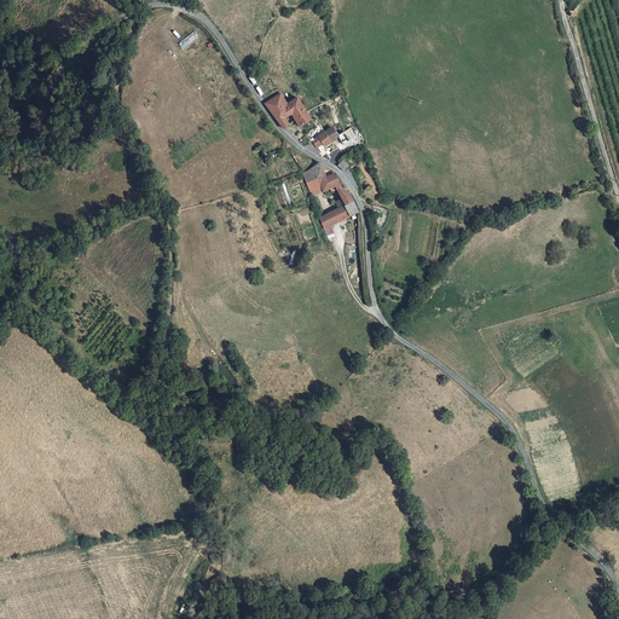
[(296,120),(300,127),(311,120),(307,113),(299,98),(288,105),(281,94),(265,104),(273,116),(283,128),(296,120)]
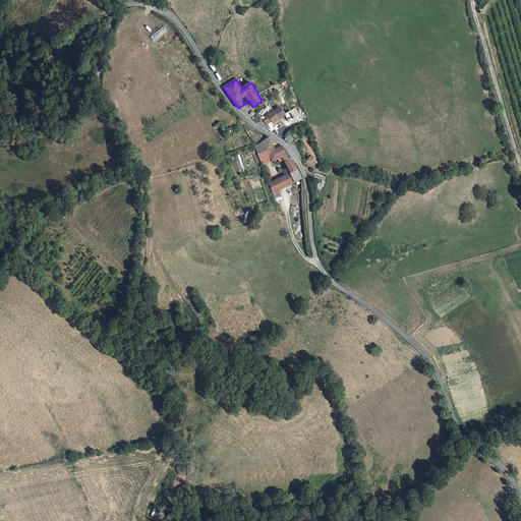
[(278,121),(285,115),(279,106),(272,111),(272,112),(263,118),(267,124),(276,118),(278,121)]
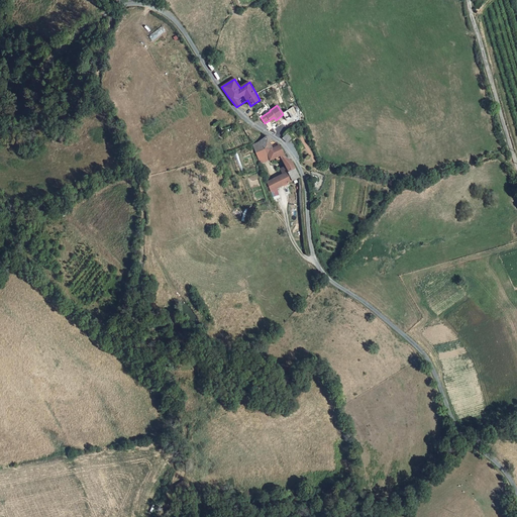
[(288,110),(283,114),(287,121),(292,117),(288,110)]
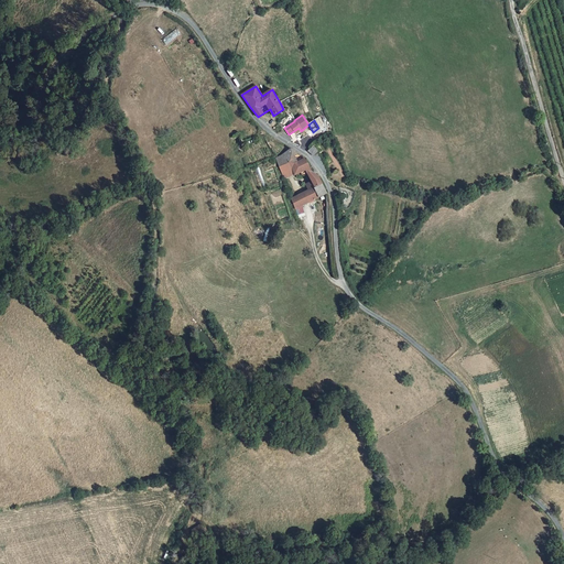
[(283,154),(294,175),(305,170),(307,174),(311,173),(310,170),(308,165),(307,162),(305,159),(292,149),(283,154)]
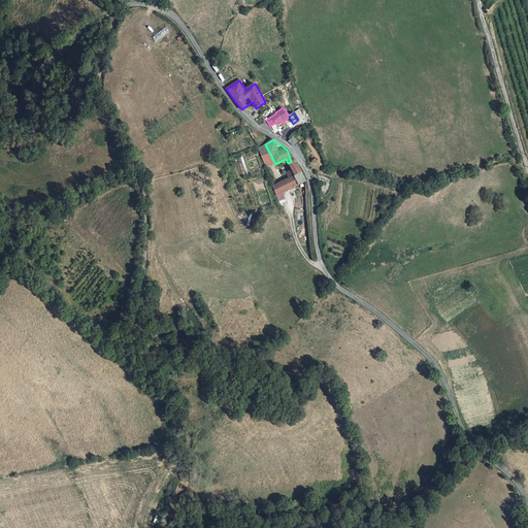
[(266,167),(275,164),(265,144),(258,147),(266,167)]
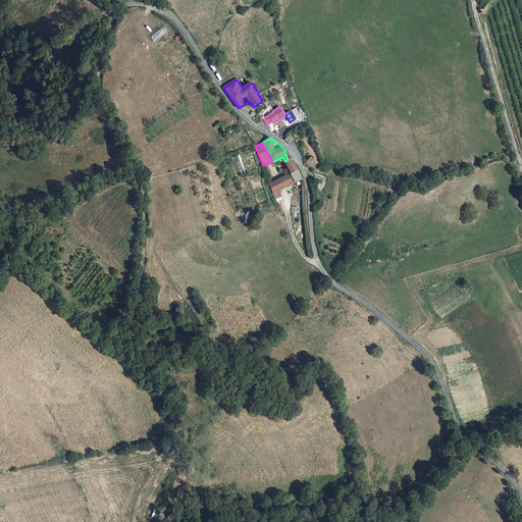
[(284,161),(289,168),(292,173),(286,175),(281,178),(284,188),(285,188),(289,186),(302,179),(295,163),(288,160),(284,161)]
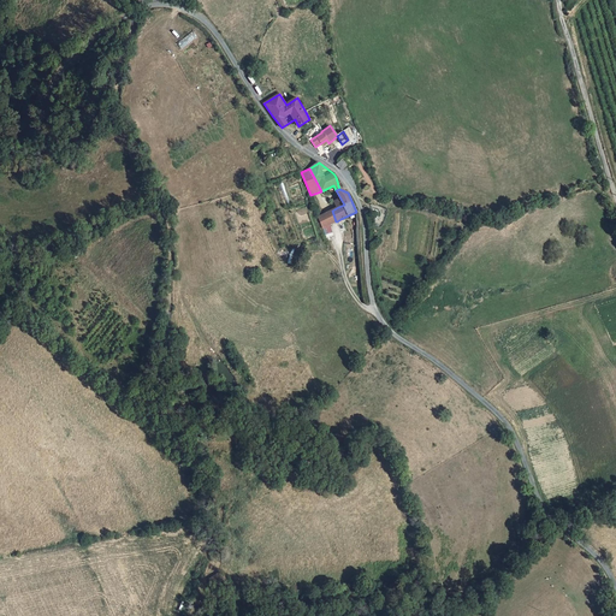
[(318,218),(323,229),(330,225),(336,221),(332,211),(318,218)]
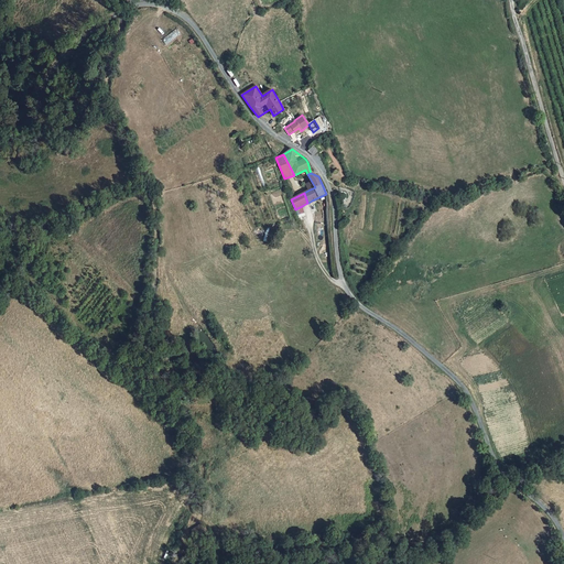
[(302,206),(295,209),(297,218),(305,215),(302,206)]
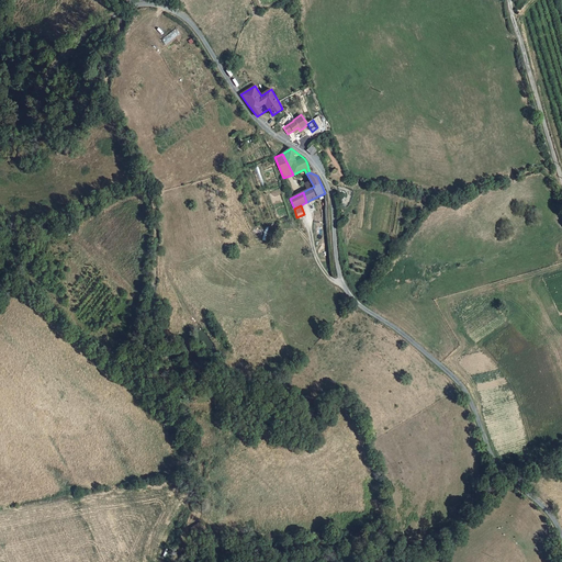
[(202,521),(191,528),(191,538),(205,530),(208,536),(213,532),(209,524),(204,526),(202,521)]
